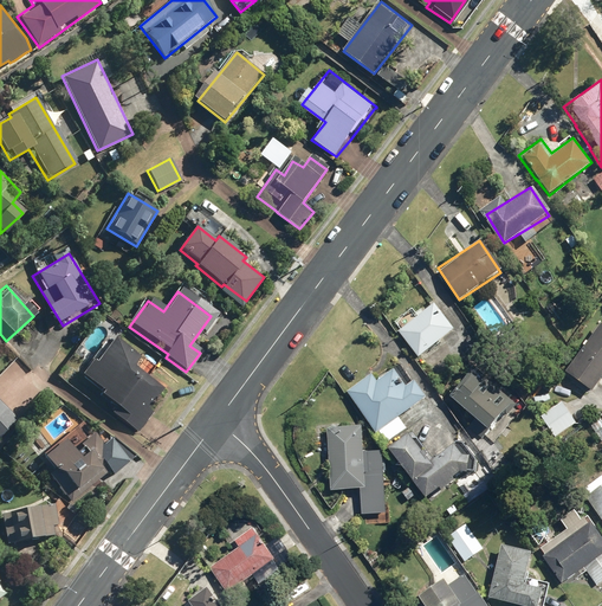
[(395,330),(415,355),(450,329),(429,304),(395,330)]
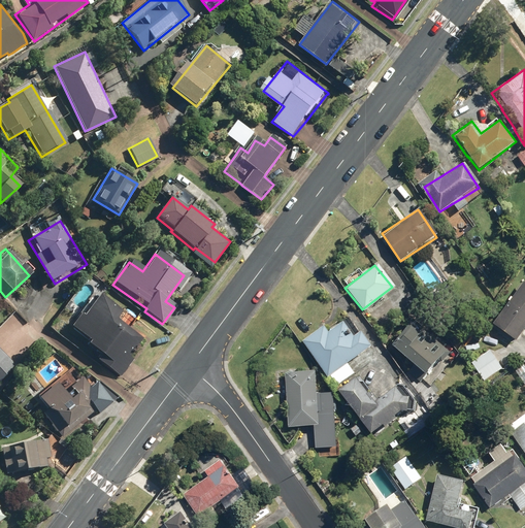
[(524,283),(492,319),(512,336),(524,322),(524,283)]
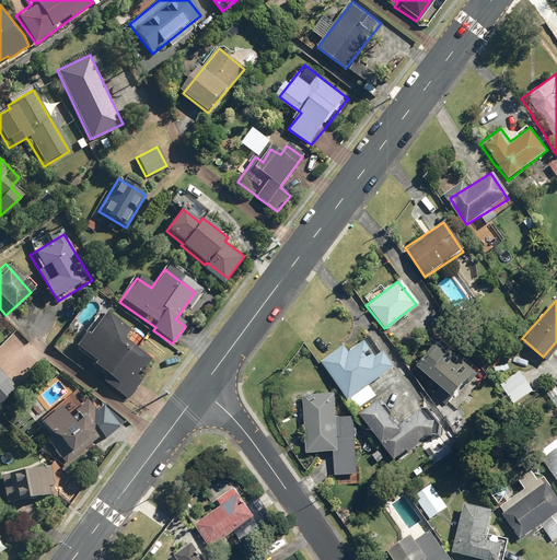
[(152,363),(151,363),(151,362),(132,349),(91,318),(66,351),(105,381),(101,385),(124,401),(134,387),(152,363)]
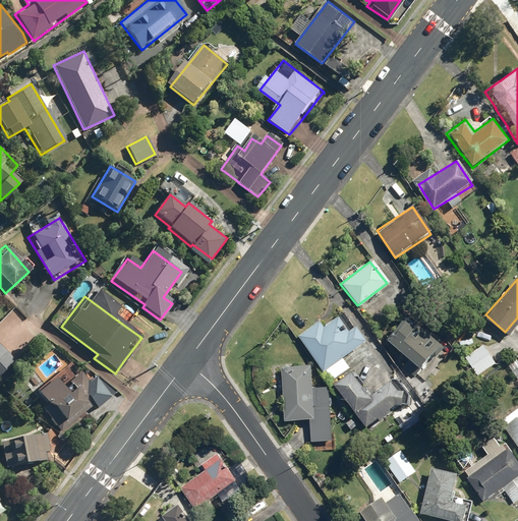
[(350,330),(339,315),(325,326),(320,319),(297,336),(324,371),(325,370),(331,380),(348,367),(341,358),(368,339),(357,325),(350,330)]
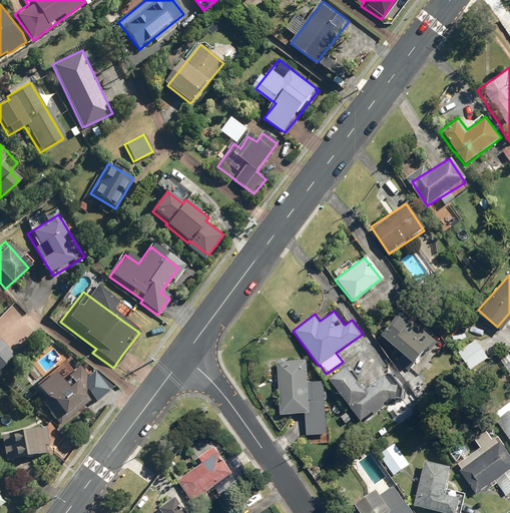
[(412,321),(401,312),(382,334),(403,352),(395,361),(407,370),(415,360),(420,363),(438,342),(413,321),(412,321)]
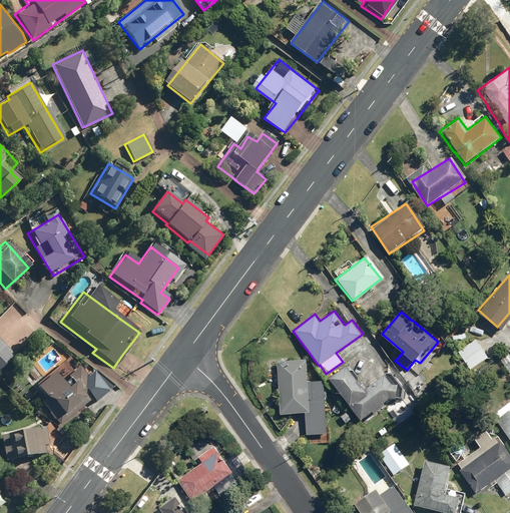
[(455,353),(466,371),(487,357),(475,340),(455,353)]
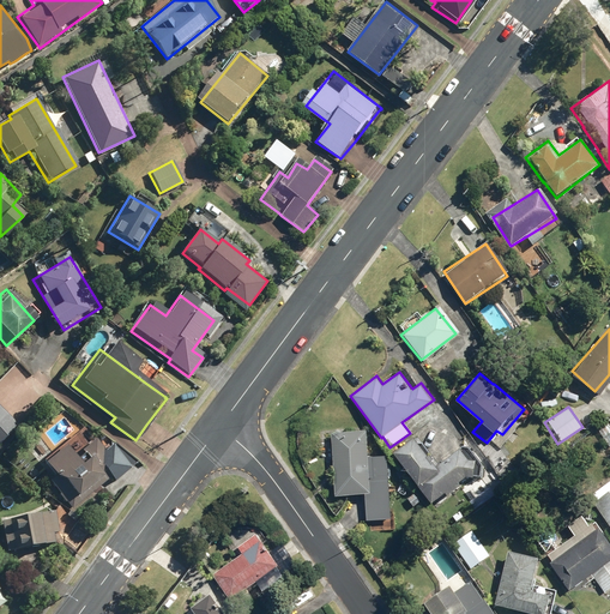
[(0,439),(16,425),(0,408),(0,439)]
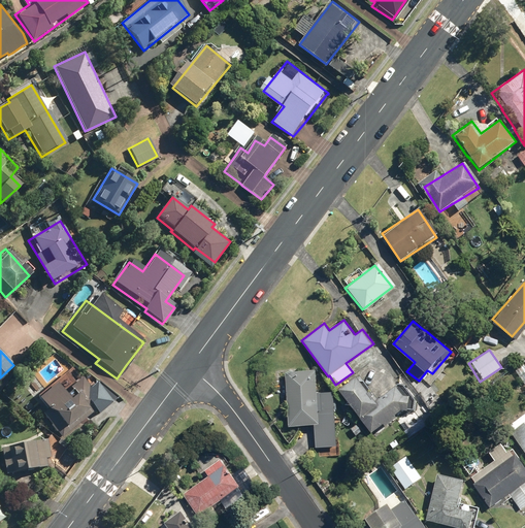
[(512,367),(524,386),(524,362),(522,359),(512,367)]
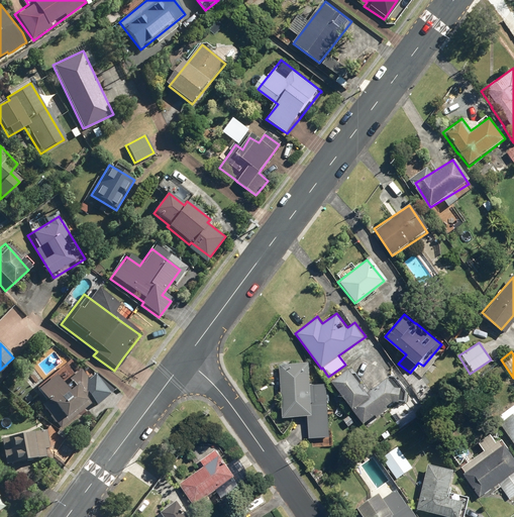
[(278,364),(282,417),(312,415),(309,362),(278,364)]
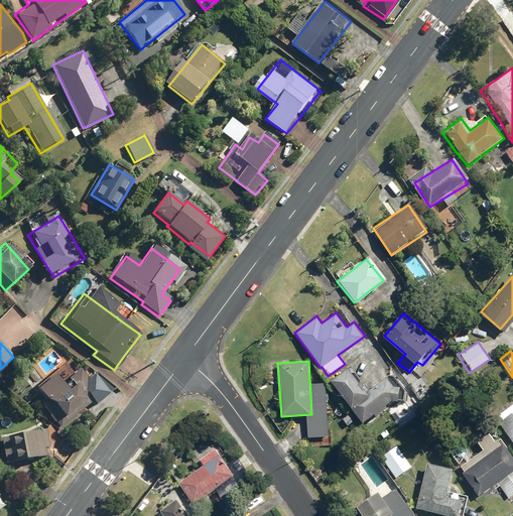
[(362,383),(350,367),(332,381),(364,422),(376,413),(377,415),(388,407),(386,405),(393,400),(399,401),(401,386),(395,385),(387,375),(368,391),(365,386),(366,386),(363,382),(362,383)]
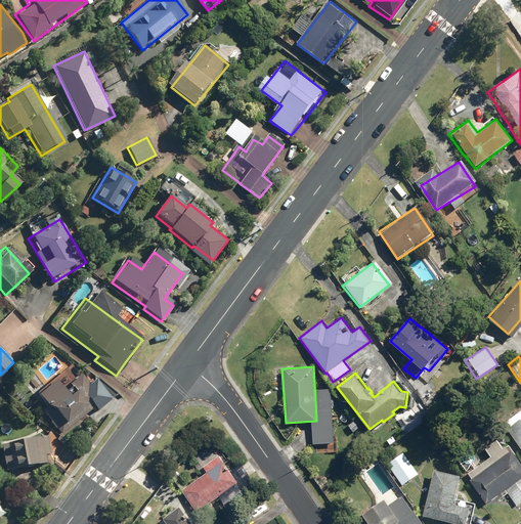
[(100,399),(80,374),(62,387),(55,379),(37,393),(46,404),(40,409),(59,434),(100,399)]
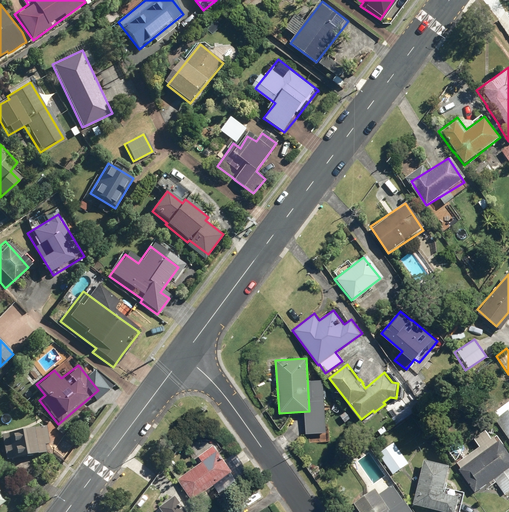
[(260,374),(263,376),(266,375),(268,373),(267,369),(264,367),(261,368),(259,371),(260,374)]
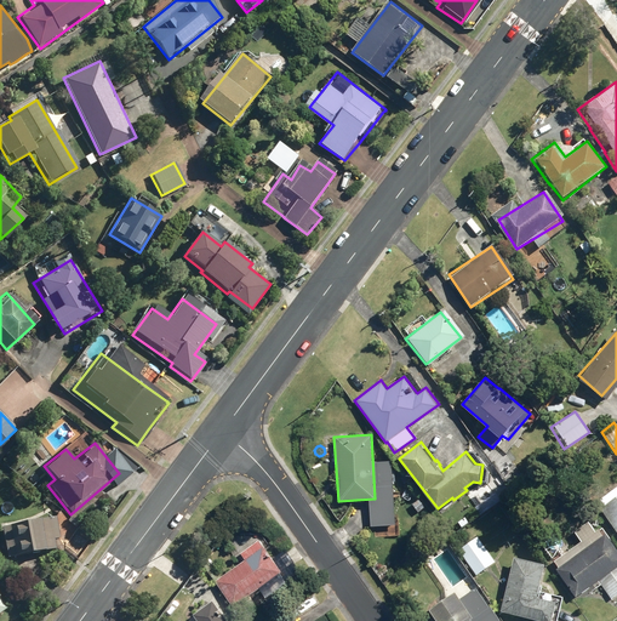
[(555,462),(563,472),(571,467),(564,456),(555,462)]
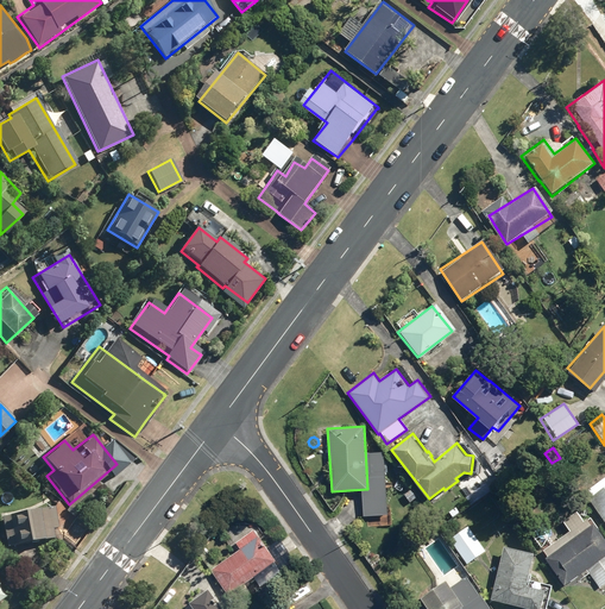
[(604,487),(590,497),(604,518),(604,487)]
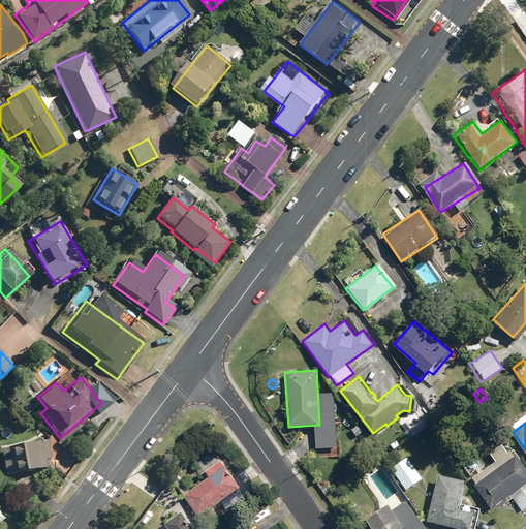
[(0,457),(3,474),(44,466),(43,458),(49,457),(45,439),(5,446),(0,447),(0,457)]
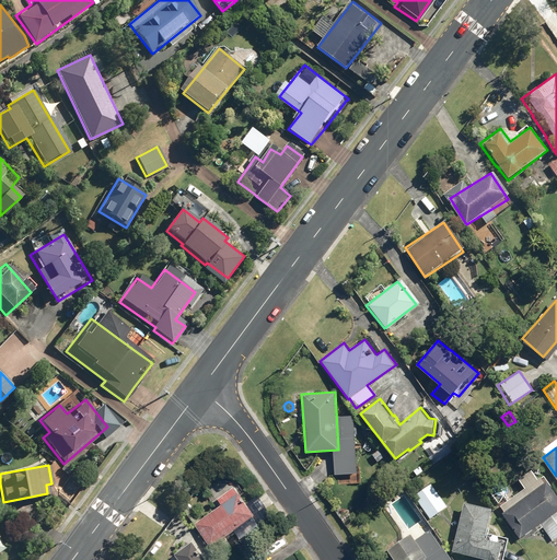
[(58,469),(66,475),(69,471),(61,465),(58,469)]
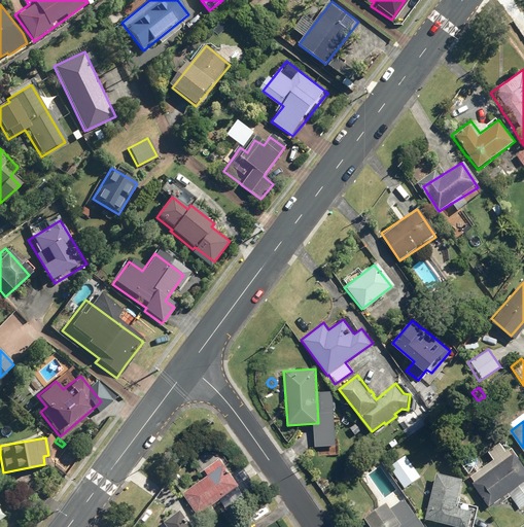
[(467,478),(489,506),(508,494),(518,508),(523,503),(523,463),(516,453),(513,454),(510,448),(505,451),(500,443),(487,452),(492,460),(467,478)]
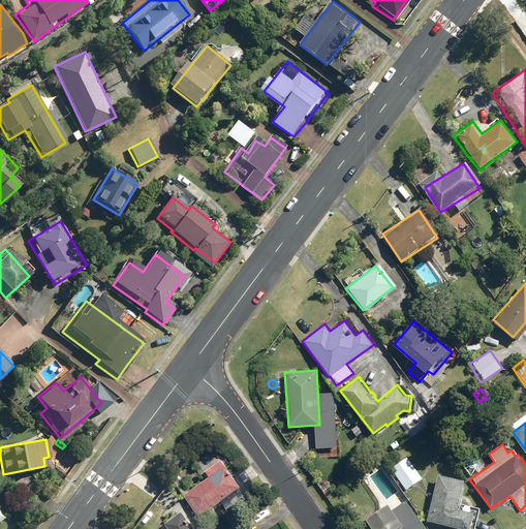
[(390,469),(405,490),(422,478),(406,457),(390,469)]
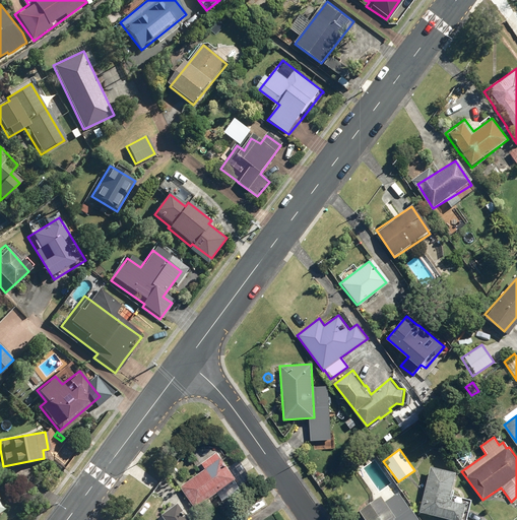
[(194,509),(237,478),(217,452),(200,463),(204,469),(179,486),(194,509)]
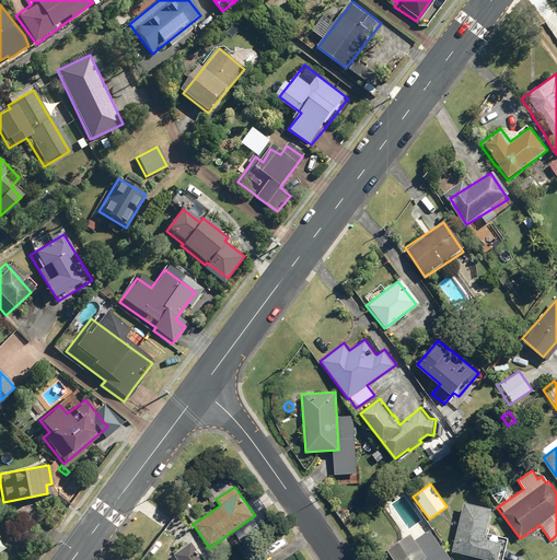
[(452,551),(487,559),(499,559),(503,544),(485,538),(492,509),(464,502),(452,551)]
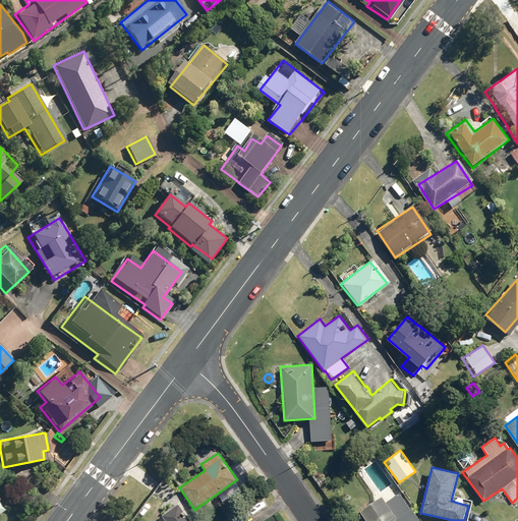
[(359,513),(365,520),(418,520),(411,510),(397,519),(382,497),(359,513)]
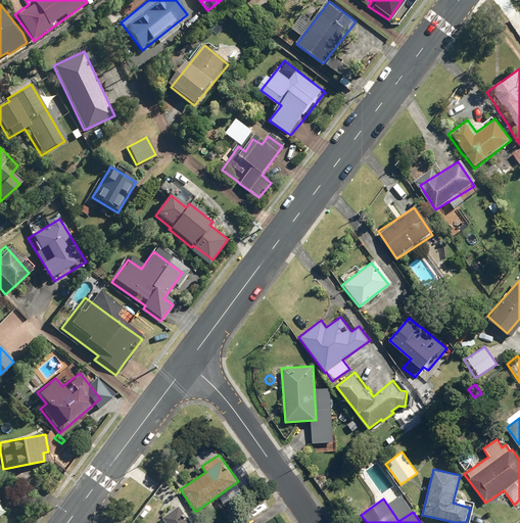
[(191,522),(179,506),(162,517),(166,522),(191,522)]
